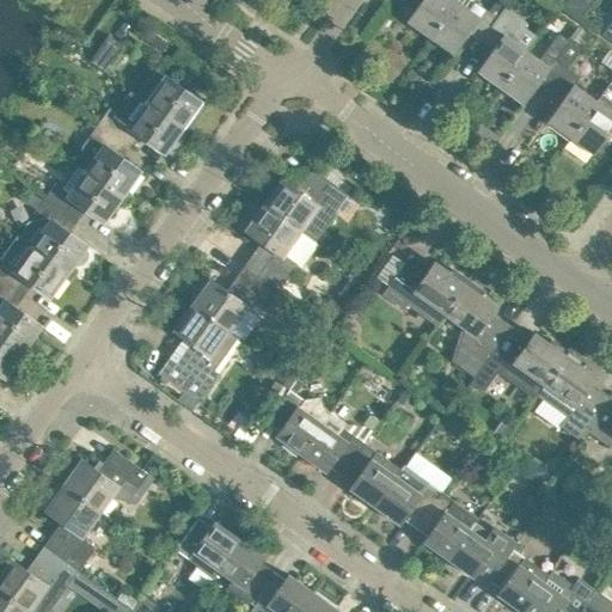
[(430,38),(457,1),(456,0),(422,0),(407,22),(430,38)]
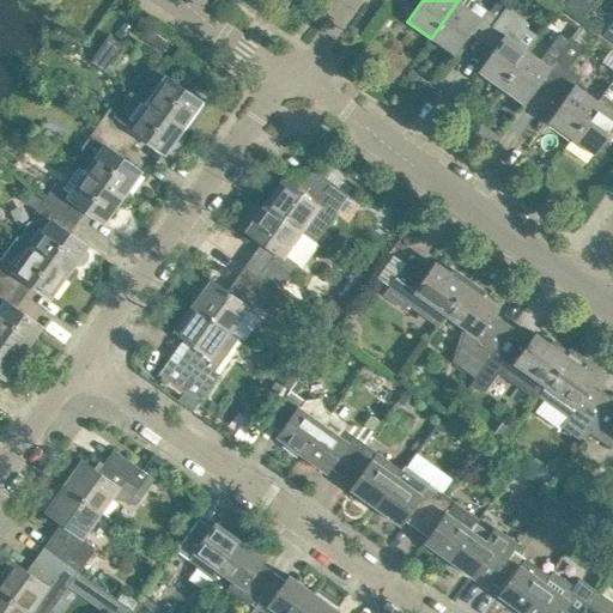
[(469,32),(481,41),(499,17),(507,7),(497,1),(490,11),(475,0),(469,10),(457,1),(431,38),(454,55),(469,32)]
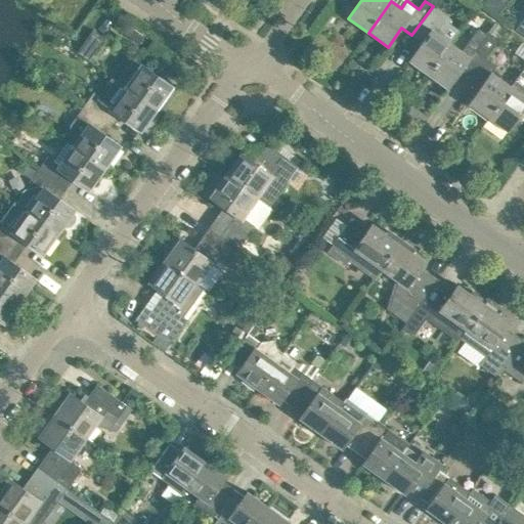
[(428,76),(452,43),(460,32),(448,24),(451,19),(433,6),(427,14),(411,35),(422,42),(408,61),(428,76)]
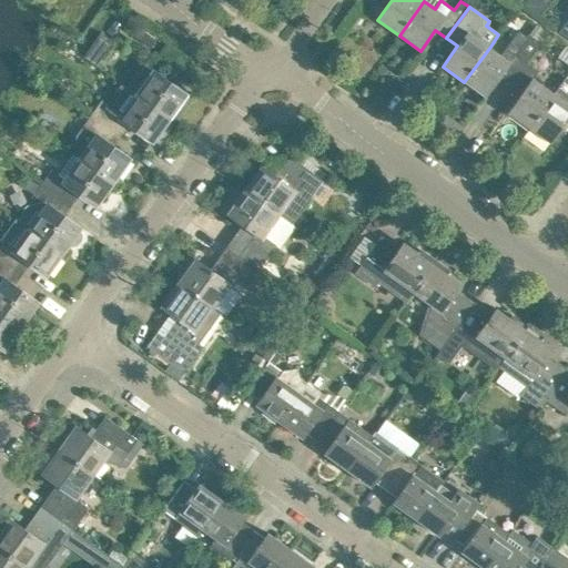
[(500,77),(511,84),(527,63),(548,34),(536,26),(528,36),(514,53),(507,49),(501,56),(490,47),(464,82),(486,98),(500,77)]
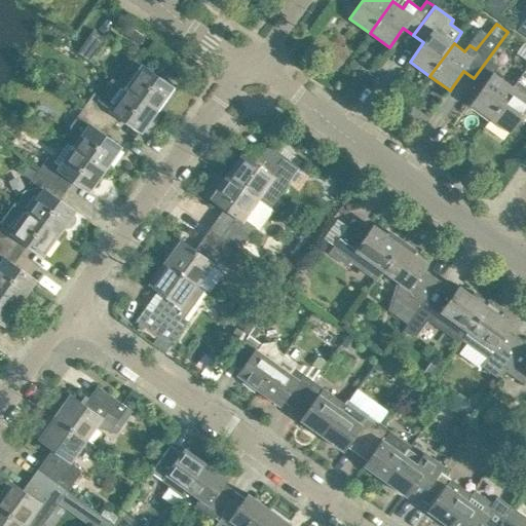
[(78,52),(89,61),(105,38),(94,30),(78,52)]
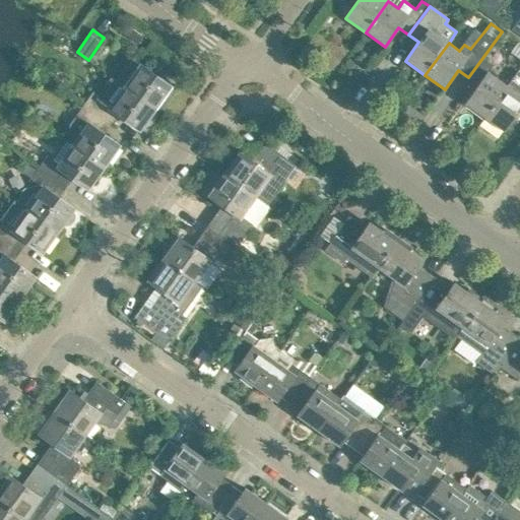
[(484,118),(507,85),(489,72),(493,65),(482,58),(468,77),(477,85),(464,104),(484,118)]
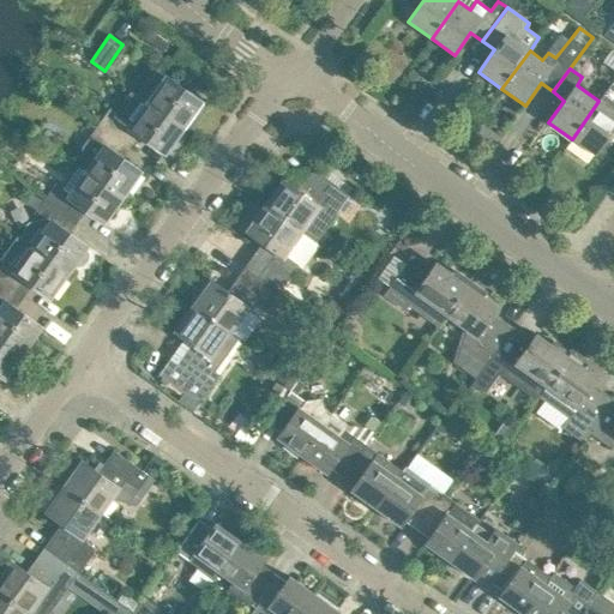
[(202,103),(203,102),(166,76),(157,70),(138,95),(185,128),(187,125),(193,128),(208,108),(202,103)]
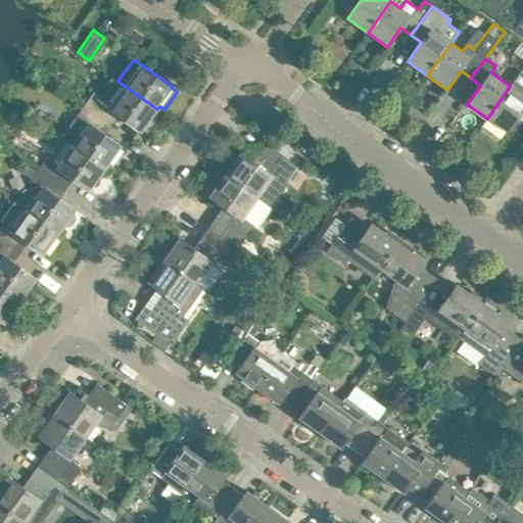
[(155,112),(157,109),(117,81),(112,77),(99,95),(93,92),(84,105),(106,122),(113,111),(141,132),(142,130),(147,134),(159,115),(155,112)]
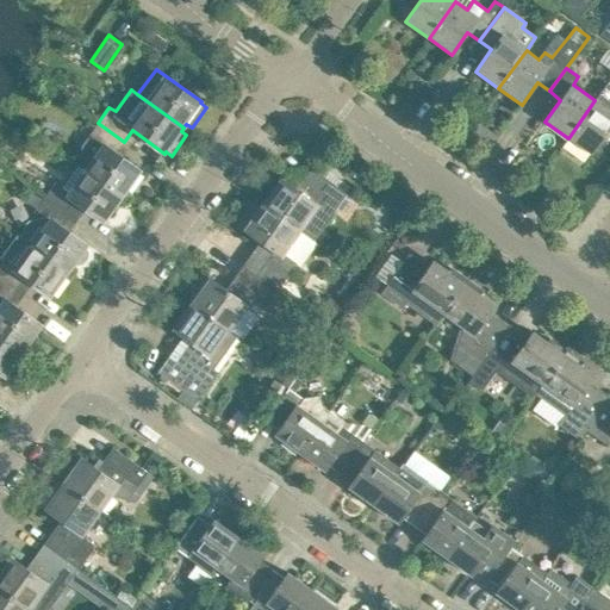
[(609,105),(597,97),(595,100),(568,138),(591,155),(609,130),(609,131),(609,105)]
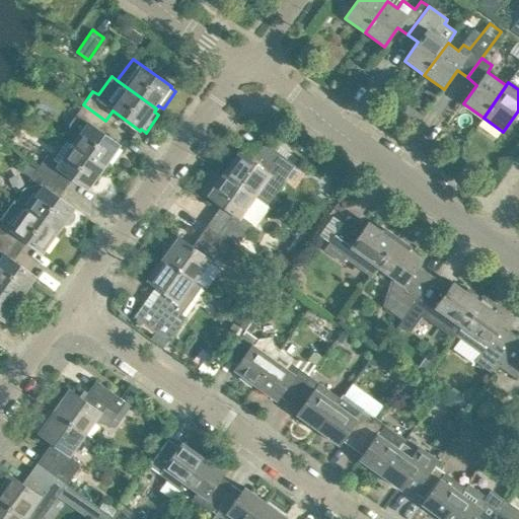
[(98,130),(105,121),(83,104),(74,118),(69,125),(68,141),(104,167),(120,145),(98,130)]
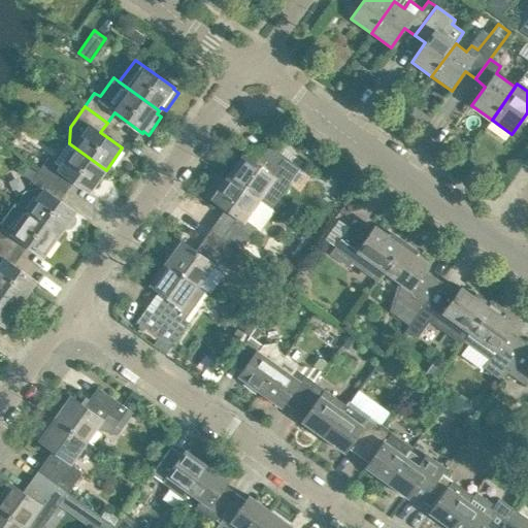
[(90,192),(106,170),(69,143),(56,162),(48,158),(39,171),(61,187),(68,177),(90,192)]
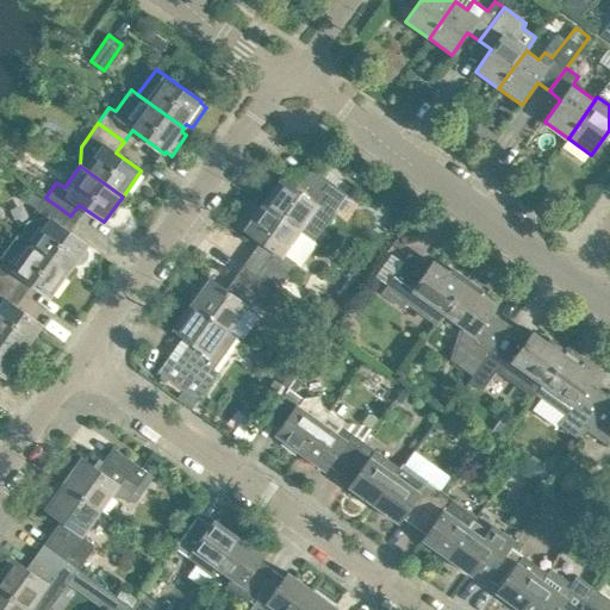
[(281,179),(263,205),(313,241),(347,193),(312,168),(297,191),(281,179)]
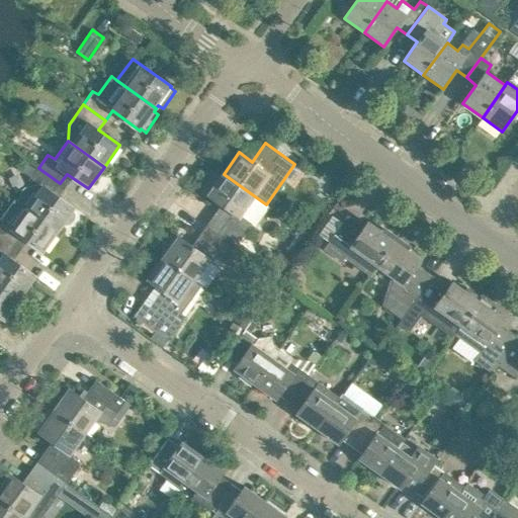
[(76,218),(75,213),(73,209),(74,207),(54,192),(60,183),(38,168),(29,180),(35,185),(28,186),(24,188),(22,189),(21,191),(21,193),(20,195),(20,198),(19,200),(27,207),(59,230),(63,225),(67,226),(71,224),(74,222),(76,218)]
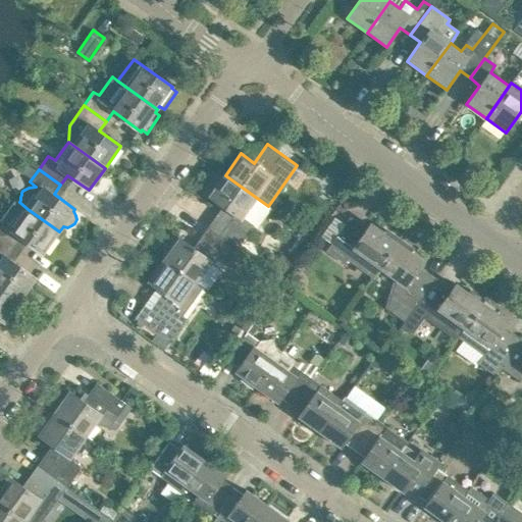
[(271,208),(268,206),(225,175),(209,197),(222,207),(208,227),(239,249),(255,226),(257,228),(271,208)]
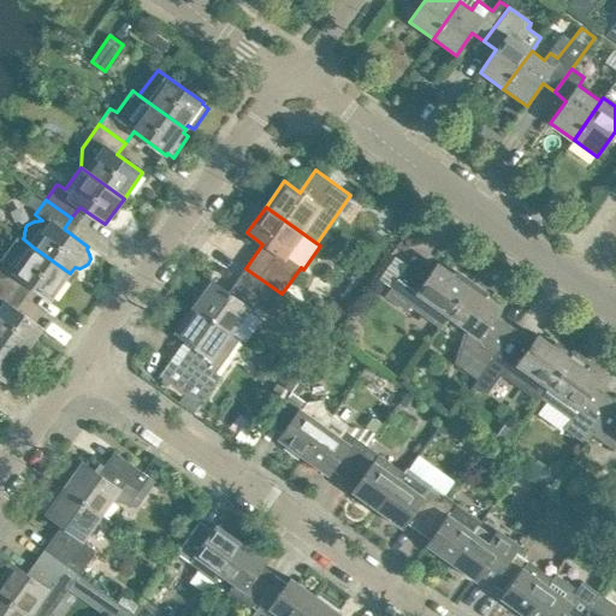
[(51,300),(70,273),(33,247),(23,238),(19,236),(3,259),(0,261),(0,280),(18,292),(27,282),(51,300)]
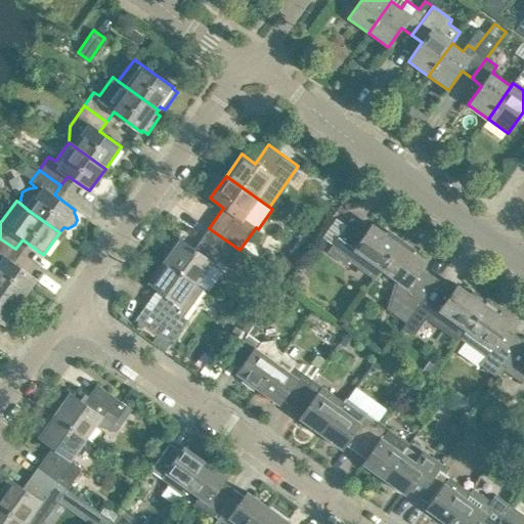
[(382,268),(401,239),(387,230),(385,233),(373,225),(366,233),(350,221),(353,218),(352,218),(328,252),(345,265),(348,261),(374,278),(382,268)]
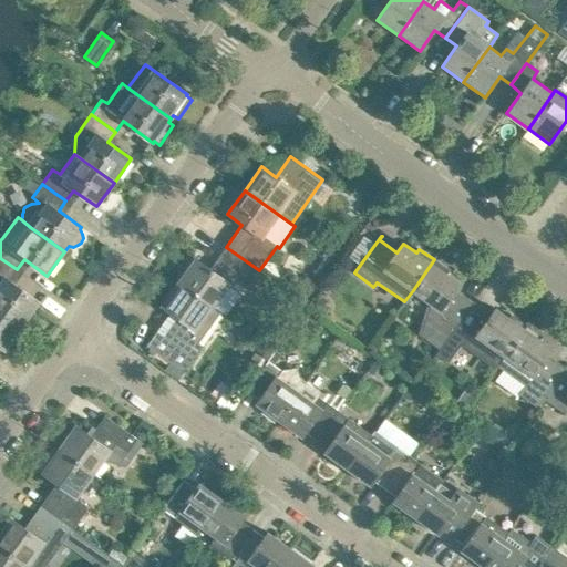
[(259,270),(226,247),(210,269),(195,258),(178,282),(213,307),(236,276),(248,285),(259,270)]
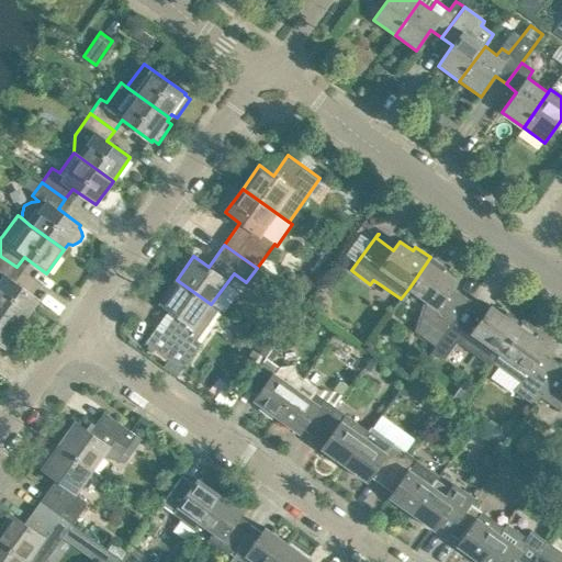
[(9,278),(17,267),(0,256),(0,307),(22,323),(38,299),(9,278)]
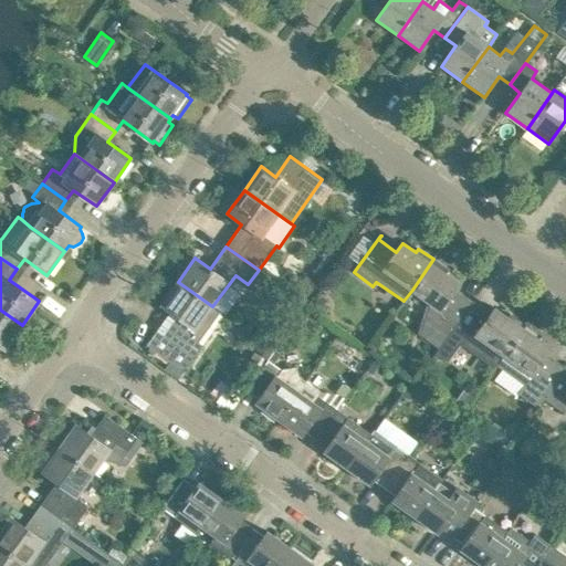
[(448,270),(433,259),(412,290),(428,301),(418,335),(439,349),(470,305),(452,292),(459,283),(446,274),(448,270)]
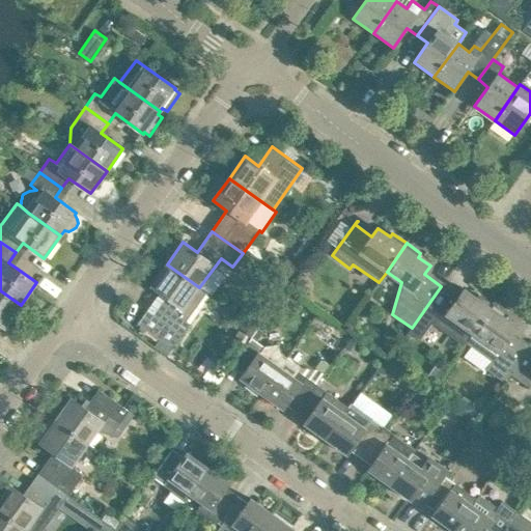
[(212,296),(199,287),(167,264),(151,286),(165,297),(152,314),(146,311),(137,324),(173,350),(185,332),(191,324),(212,296)]
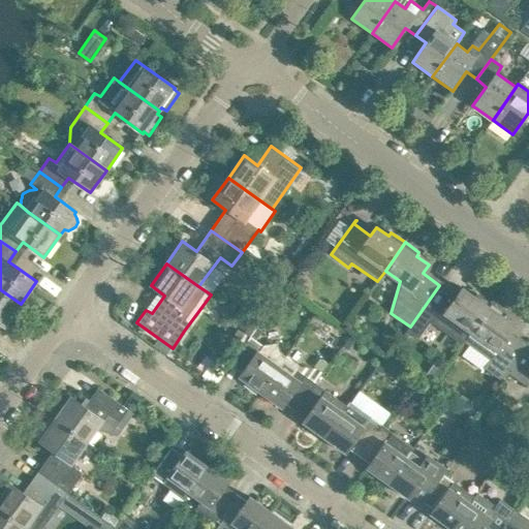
[(463,343),(491,304),(477,293),(474,298),(462,288),(456,297),(439,285),(410,327),(406,331),(418,340),(430,322),(462,345),(463,343)]
